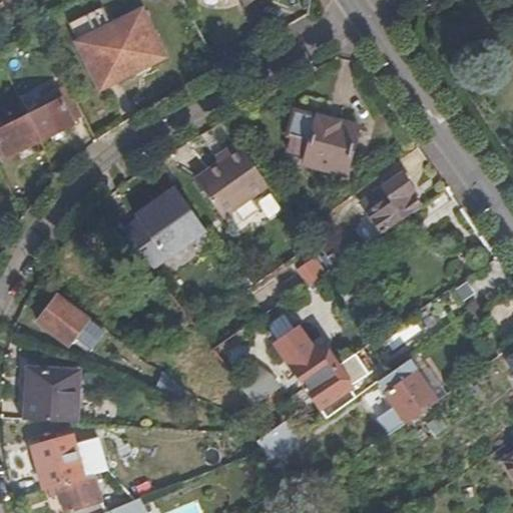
[(102,88),(161,58),(138,13),(80,42),(102,88)]
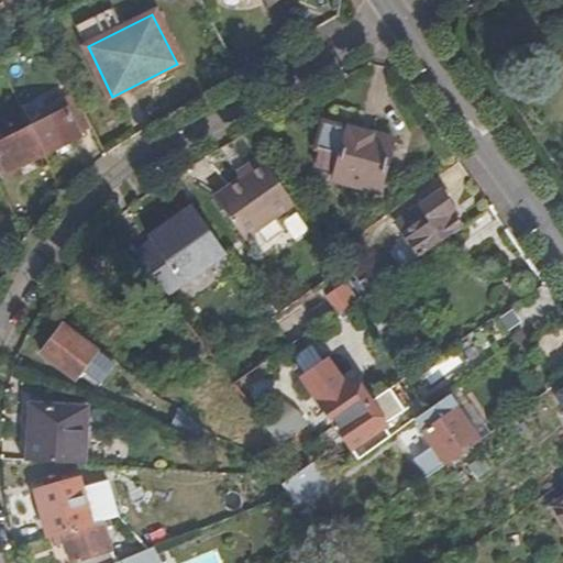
[(30,130),(43,156),(80,138),(78,135),(91,129),(79,105),(66,111),(62,102),(40,113),(44,122),(30,130)]
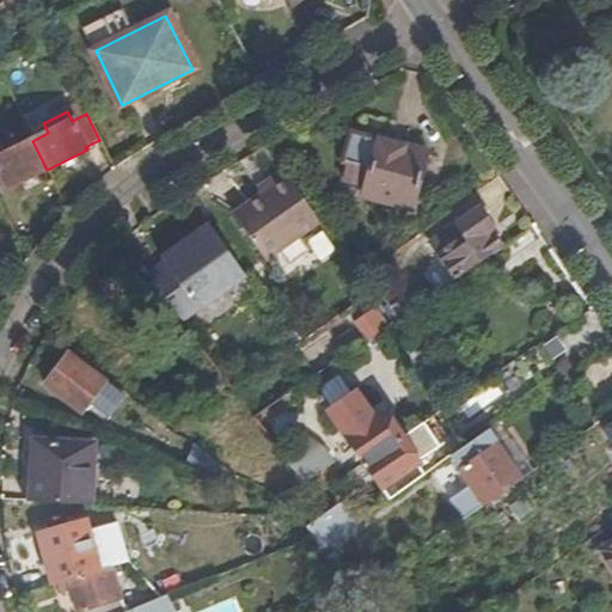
[(365,194),(411,207),(427,153),(352,130),(343,161),(372,170),(365,194)]
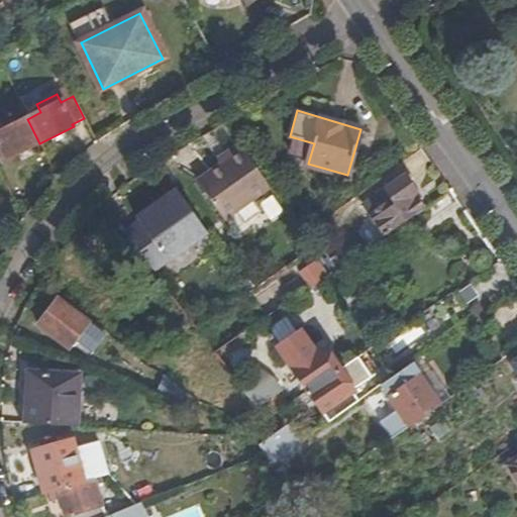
[(0,160),(5,158),(6,160),(39,143),(27,119),(3,130),(0,122),(0,160)]
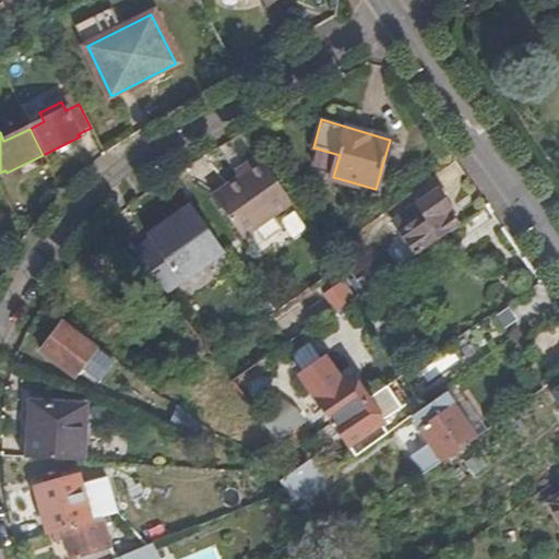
[(236,165),(240,173),(262,158),(258,151),(236,165)]
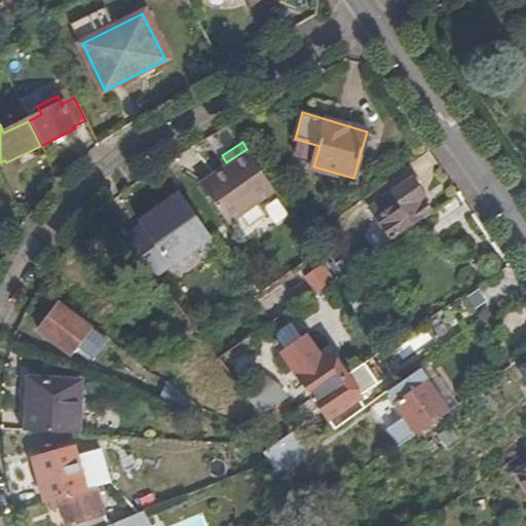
[(225,221),(238,212),(255,200),(273,188),(247,149),(226,162),(198,181),(225,221)]
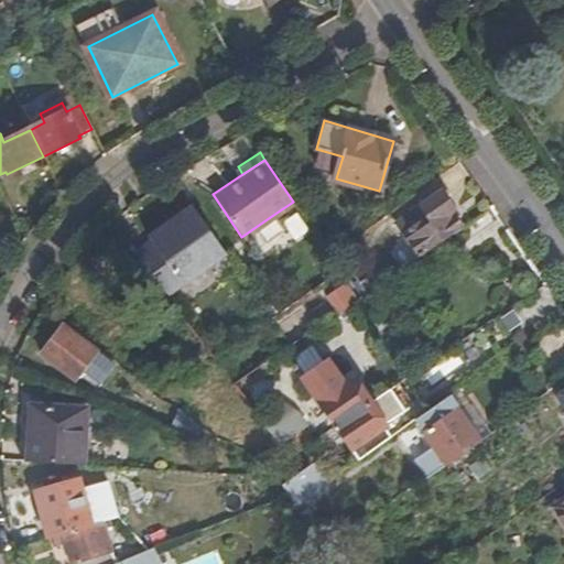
[(397,225),(419,257),(463,227),(455,217),(457,215),(442,193),(397,225)]
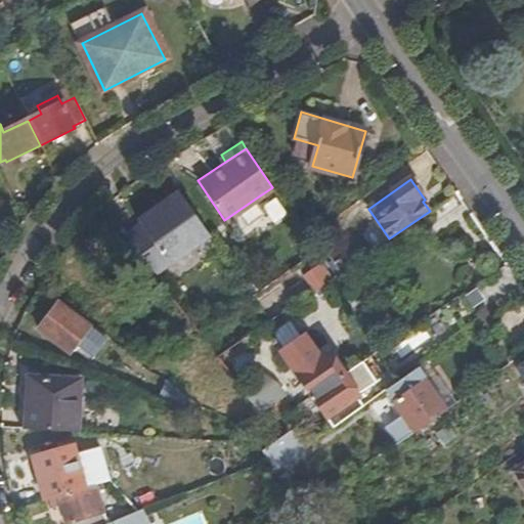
[(126,233),(157,275),(211,236),(178,190),(137,219),(139,223),(126,233)]
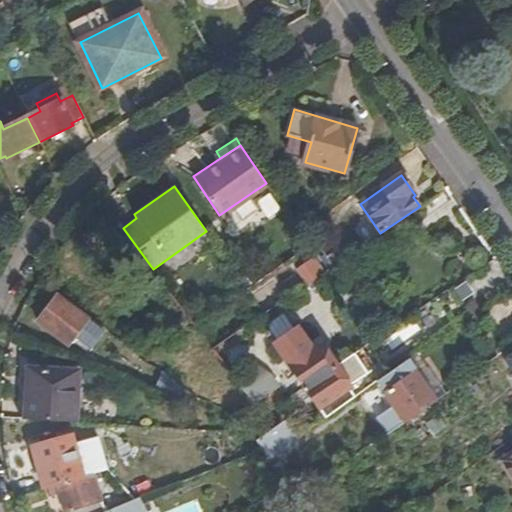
[(256,207),(248,195),(232,206),(240,217),(256,207)]
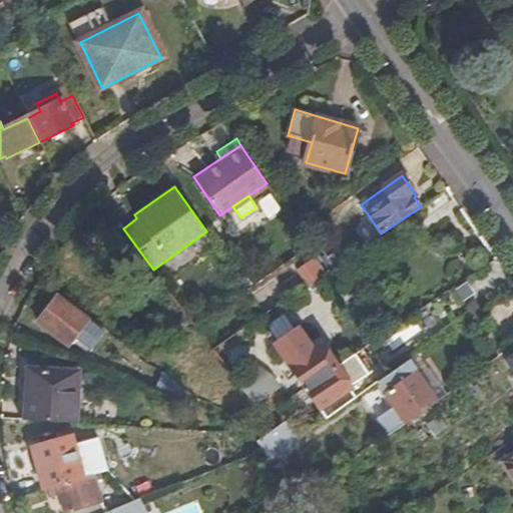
[(78,354),(101,327),(59,295),(37,322),(78,354)]
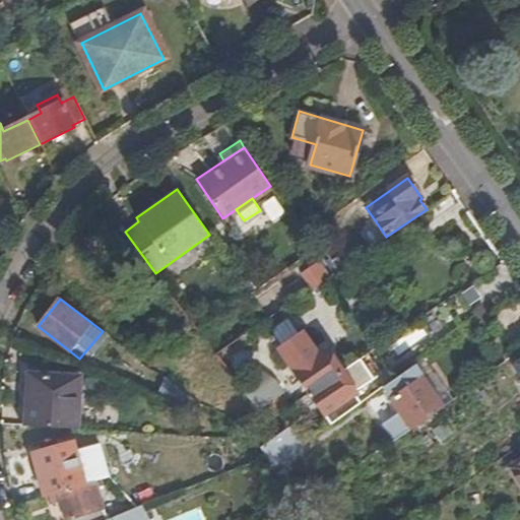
[(310,391),(341,371),(326,348),(318,353),(300,327),(276,342),(310,391)]
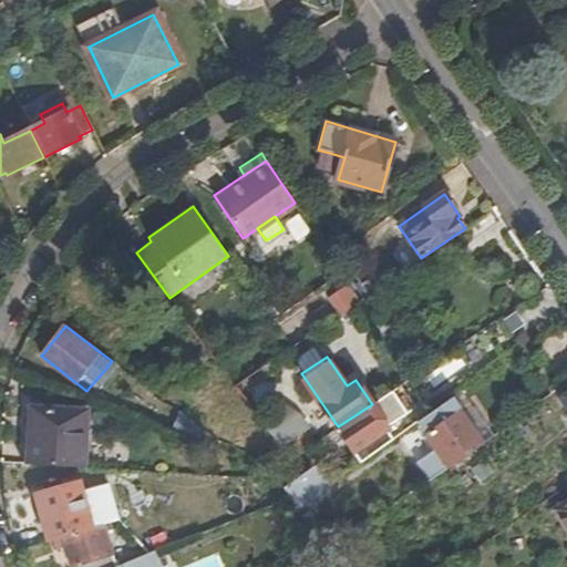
[(371,437),(416,408),(400,384),(372,404),(338,426),(336,429),(360,462),(379,449),(371,437)]
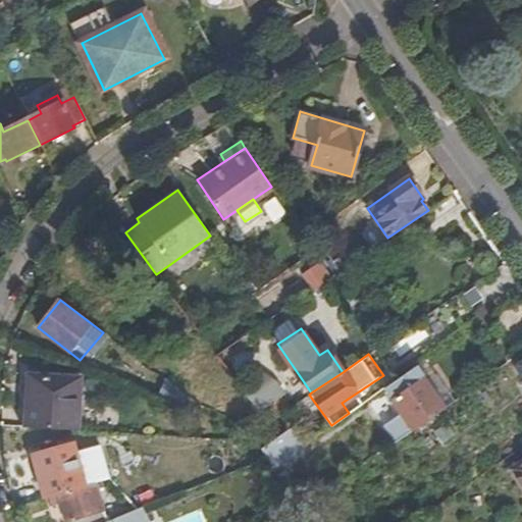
[(445,406),(417,365),(383,388),(399,410),(382,421),(395,439),(445,406)]
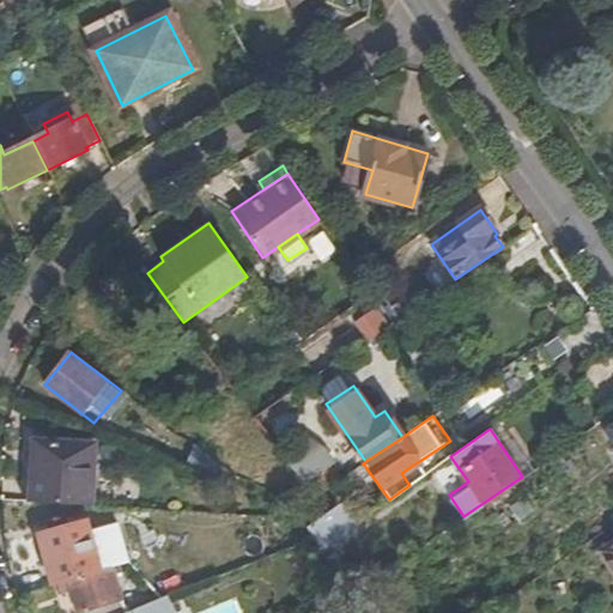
[(293,438),(278,449),(303,484),(319,472),(293,438)]
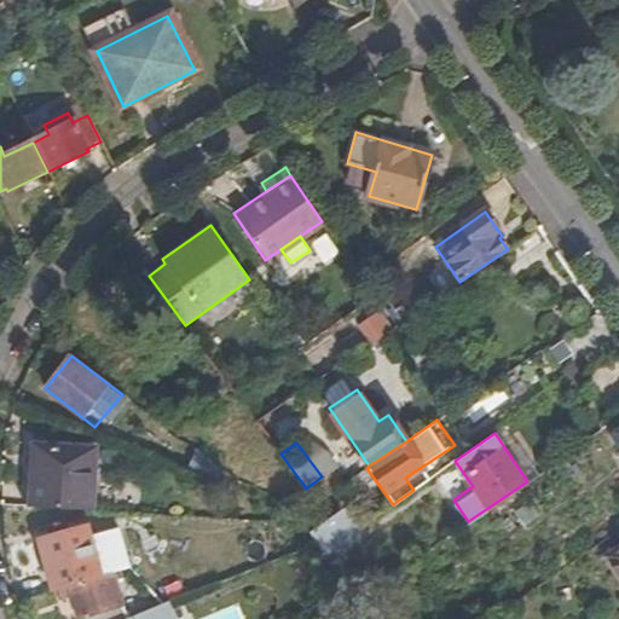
[(34,447),(30,508),(92,510),(94,450),(34,447)]
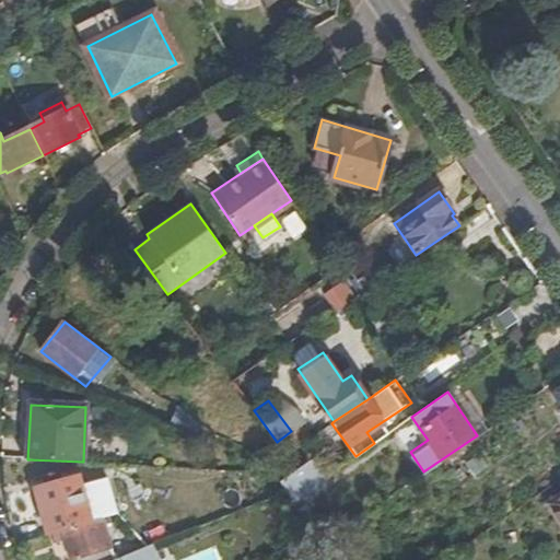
[(311,459),(279,481),(286,492),(288,503),(324,477),(311,459)]
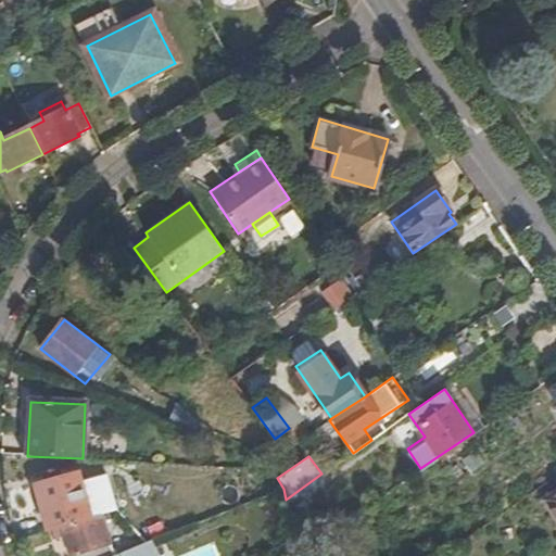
[(32,487),(46,528),(59,525),(89,516),(74,474),(32,487)]
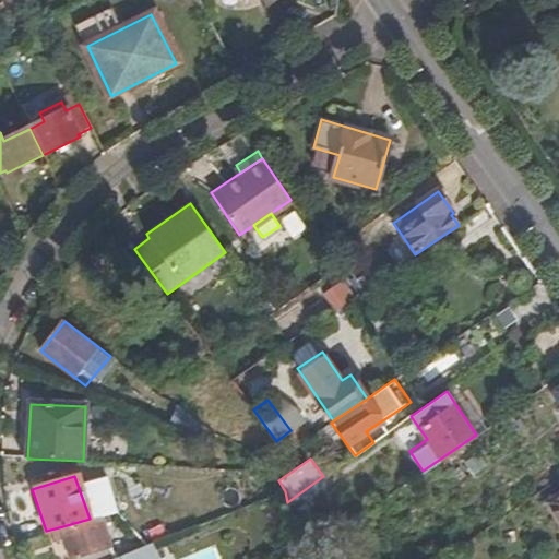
[(558,492),(544,503),(558,526),(558,492)]
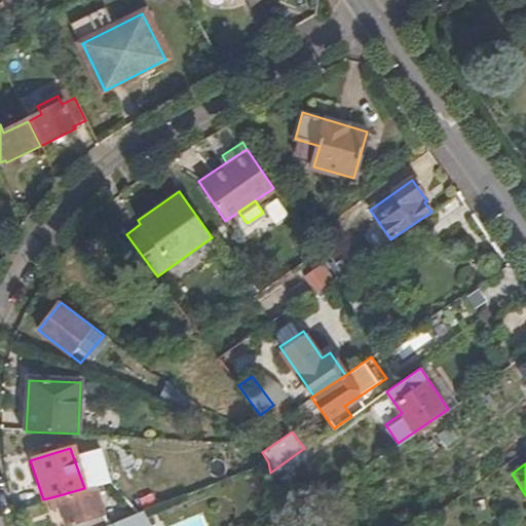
[(84,488),(55,496),(65,525),(107,525),(94,485),(84,488)]
